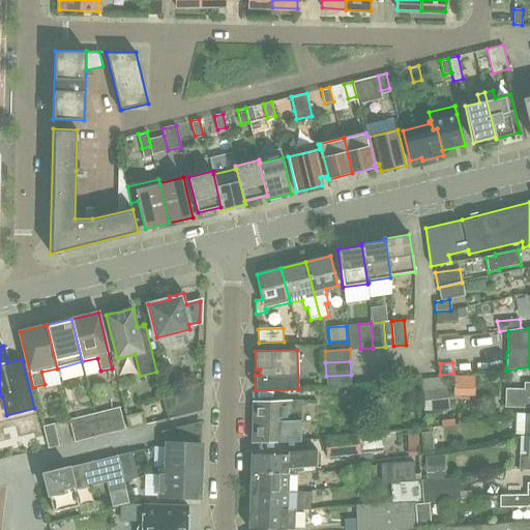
[(351,387),(351,375),(326,376),(326,388),(351,387)]
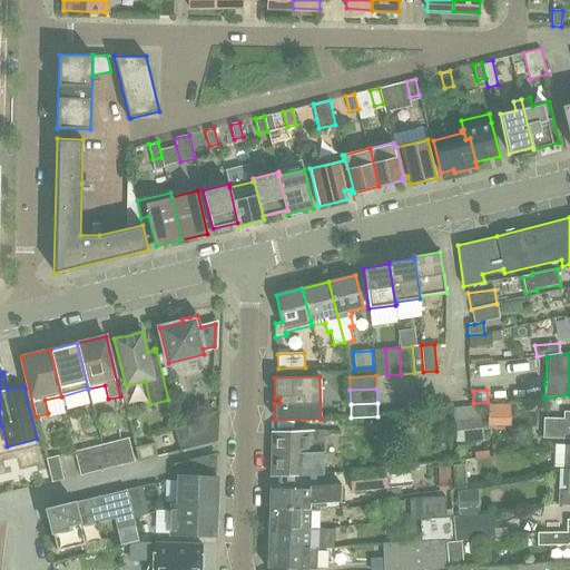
[(479,405),(453,409),(458,442),(483,440),(479,405)]
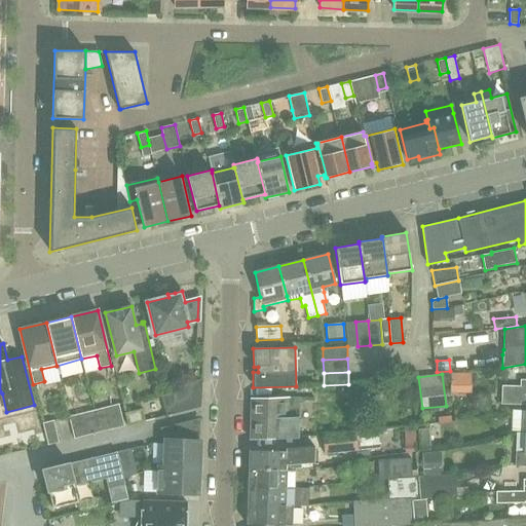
[(389,391),(400,390),(400,393),(416,391),(415,379),(400,381),(378,383),(379,400),(389,399),(389,391)]
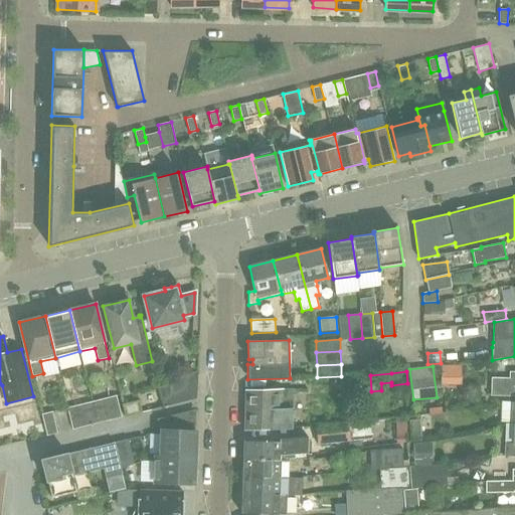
[(490,396),(514,396),(514,372),(509,372),(509,378),(491,377),(490,396)]
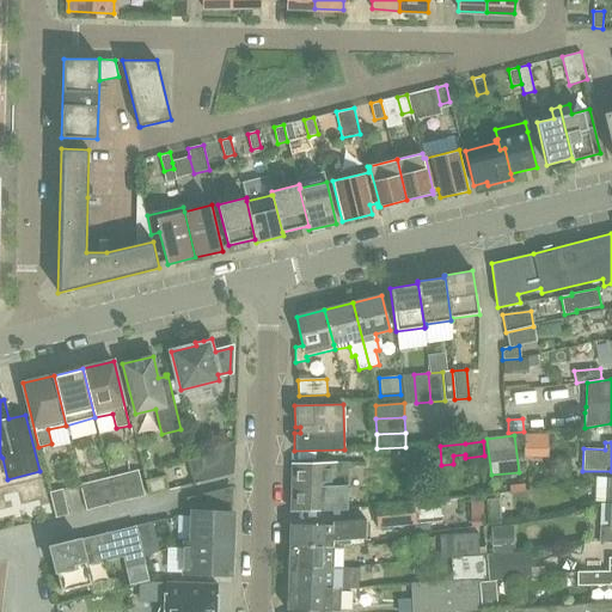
[(209,478),(204,458),(188,461),(194,482),(209,478)]
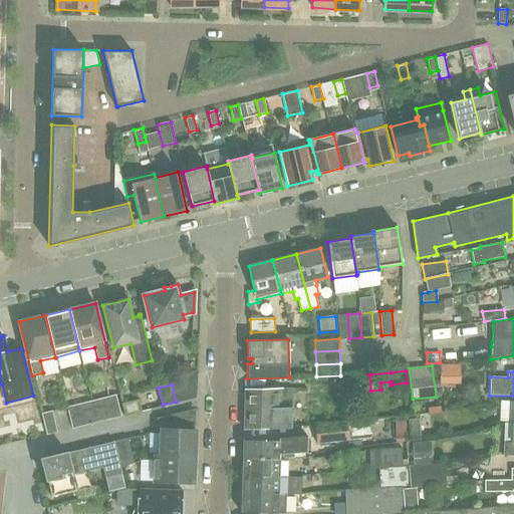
[(245,390),(245,409),(291,408),(292,389),(245,390)]
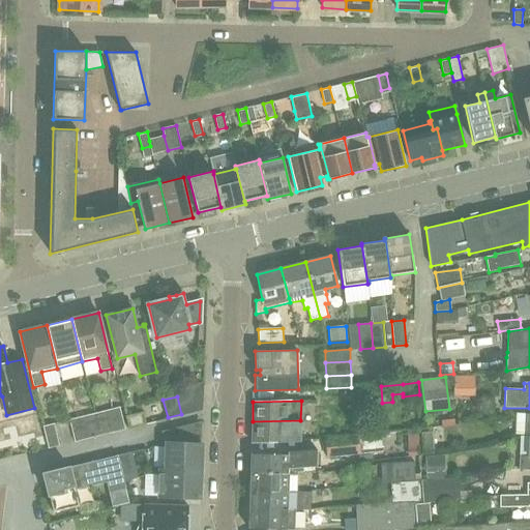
[(106,411),(95,413),(100,435),(111,433),(106,411)]
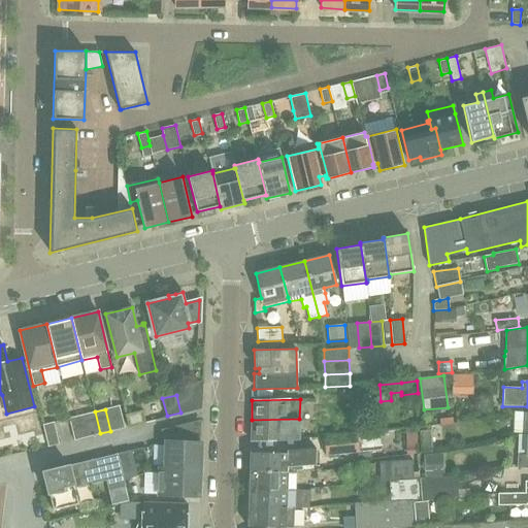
[(144,423),(142,410),(126,415),(129,427),(144,423)]
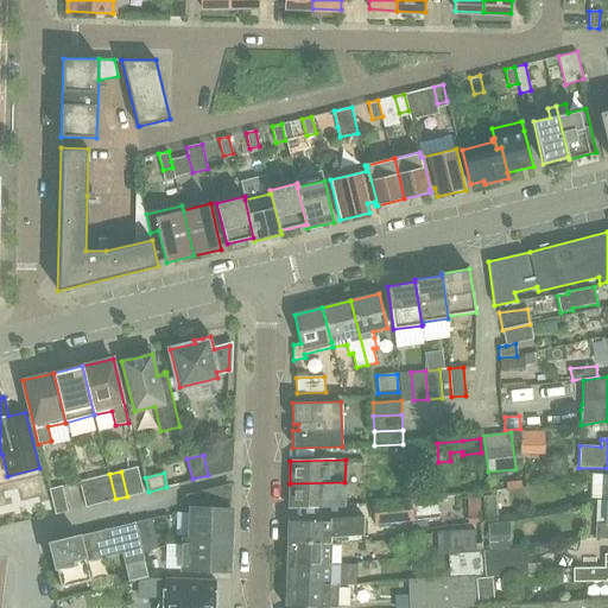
[(103,502),(115,499),(109,474),(96,477),(103,502)]
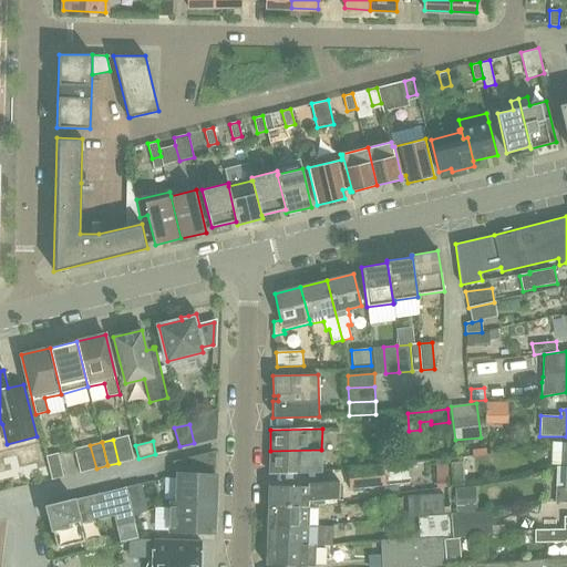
[(321,472),(321,456),(321,450),(270,451),(269,473),(321,472)]
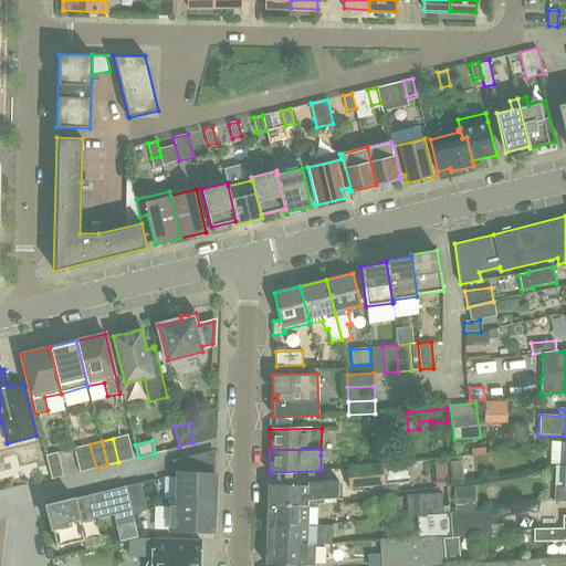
[(52,479),(63,475),(58,452),(45,456),(52,479)]
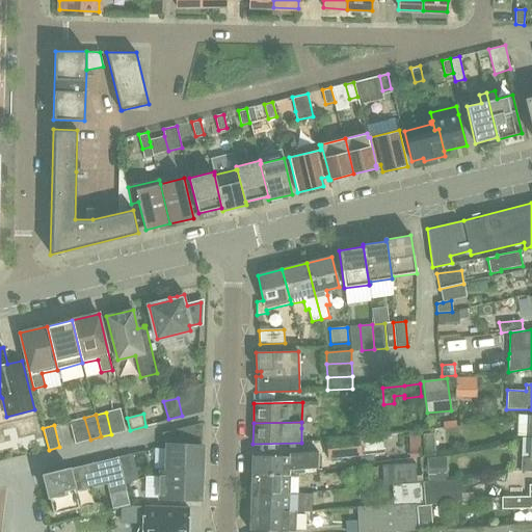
[(166,446),(165,472),(202,473),(203,446),(179,445),(180,428),(161,433),(164,446),(166,446)]
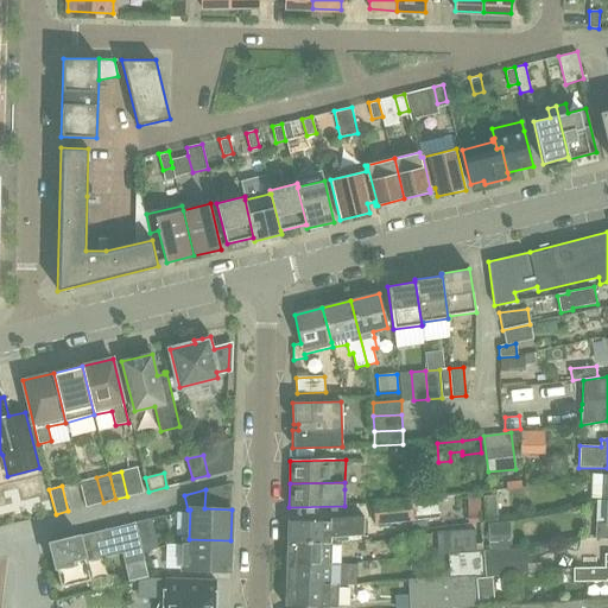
[(479,492),(467,493),(468,524),(480,523),(479,492)]
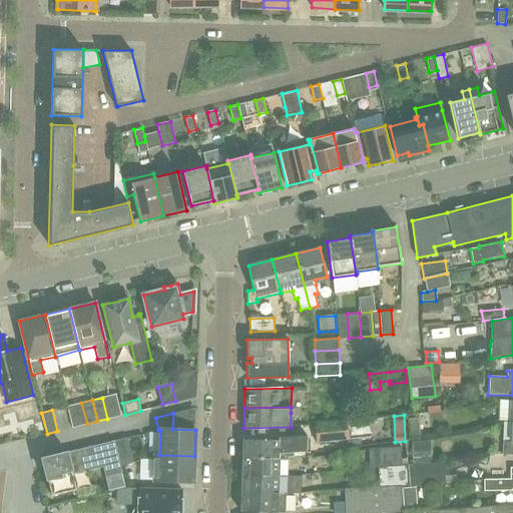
[(419,418),(408,418),(409,438),(420,437),(419,418)]
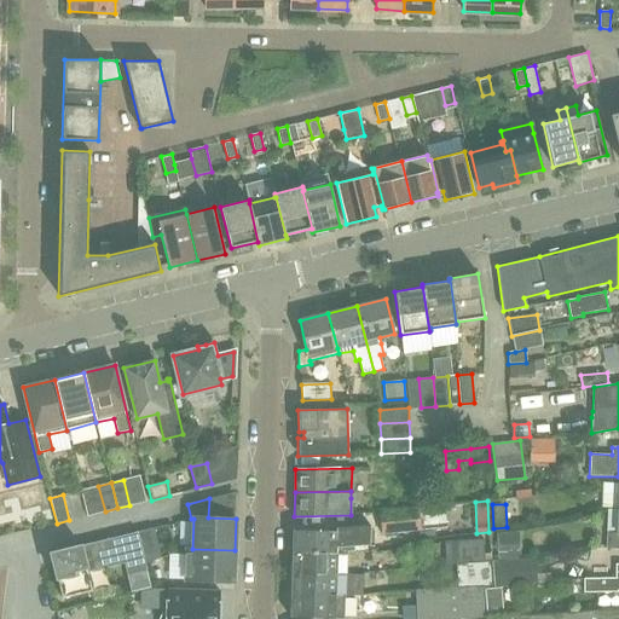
[(418,508),(380,513),(382,533),(421,530),(418,508)]
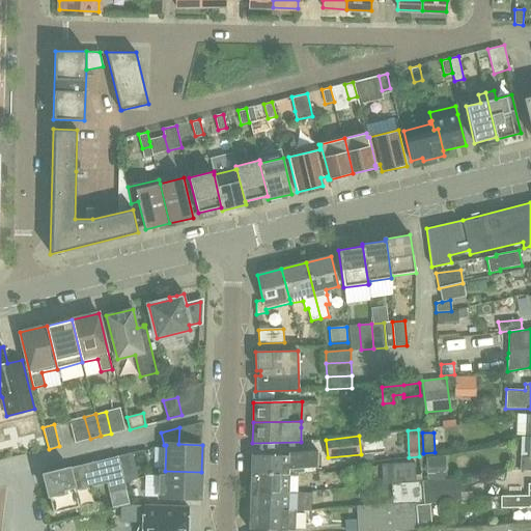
[(530,436),(530,437),(530,457),(522,457),(521,470),(530,470),(530,436)]
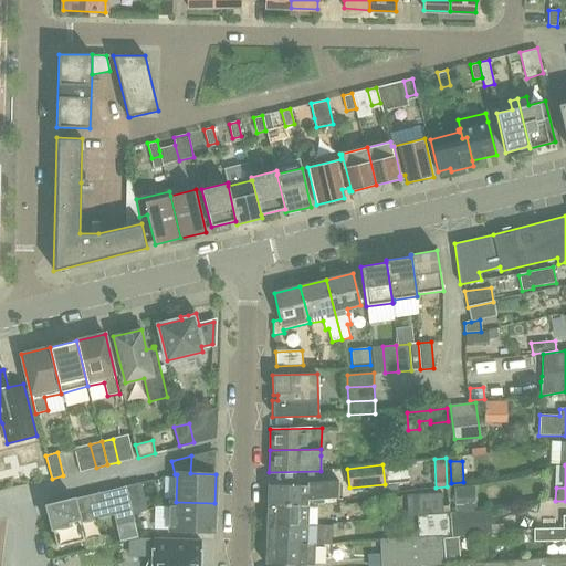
[(307,485),(269,484),(268,504),(307,506),(316,505),(324,504),(324,500),(338,499),(338,494),(341,494),(342,485),(338,485),(338,481),(307,483),(307,485)]
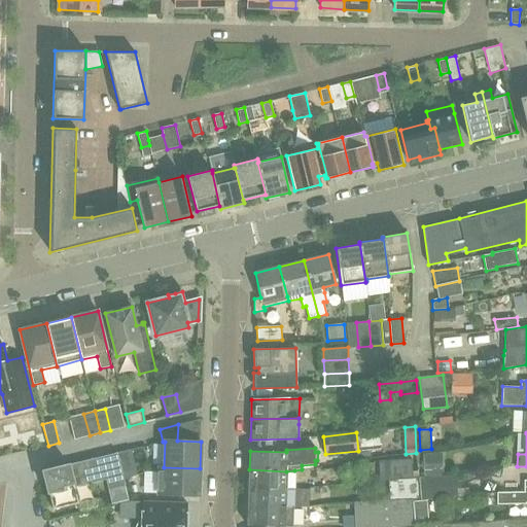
[(117,453),(121,472),(124,479),(137,475),(131,449),(117,453)]
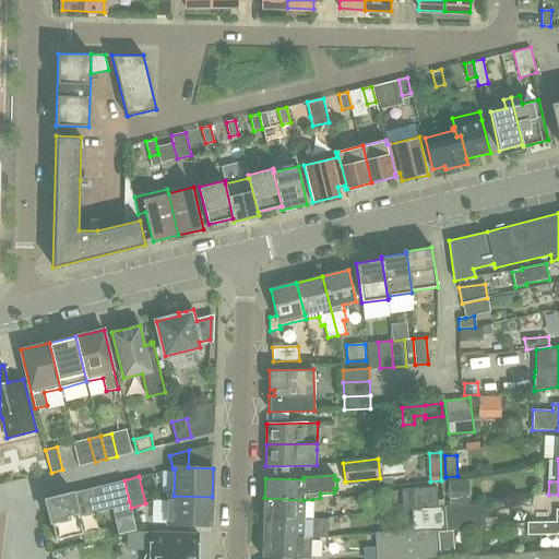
[(449,482),(449,506),(470,504),(468,480),(449,482)]
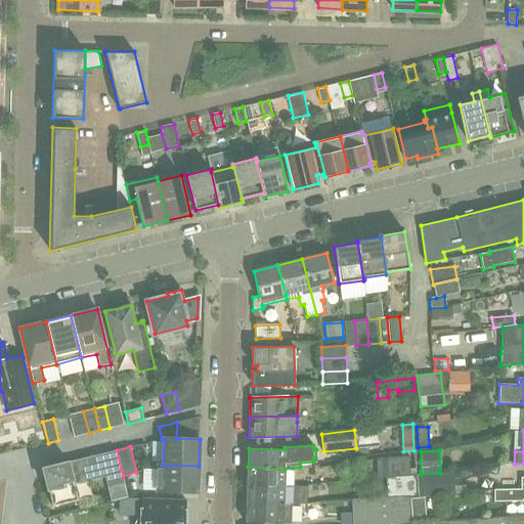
[(43,468),(52,506),(78,499),(73,478),(96,473),(92,455),(43,468)]
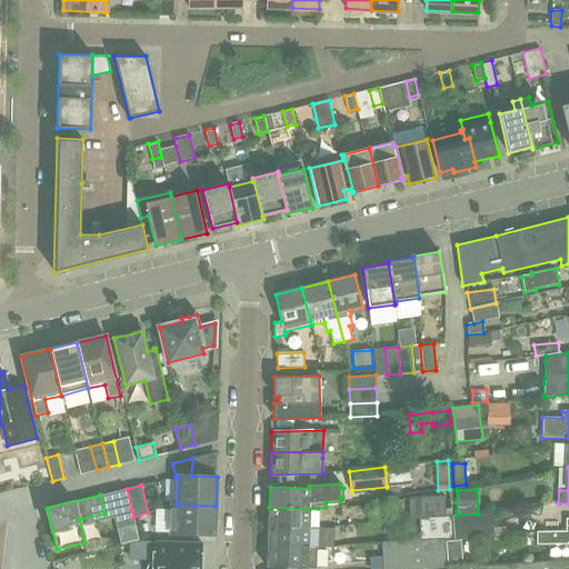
[(445,517),(445,516),(445,495),(408,497),(409,519),(419,519),(445,517)]
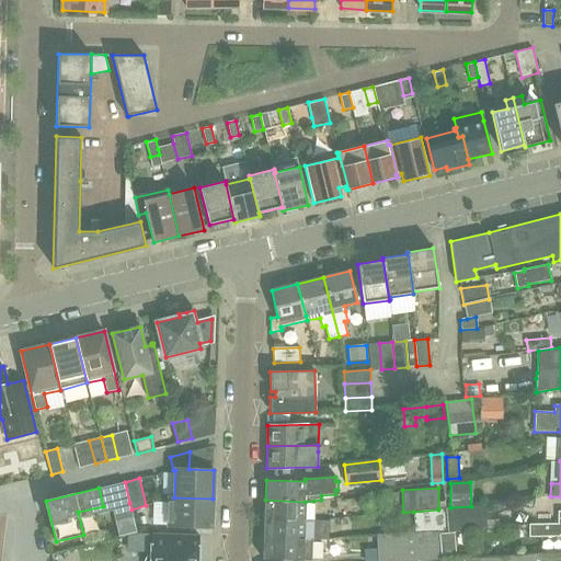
[(213,499),(174,497),(169,497),(168,526),(212,527),(213,499)]
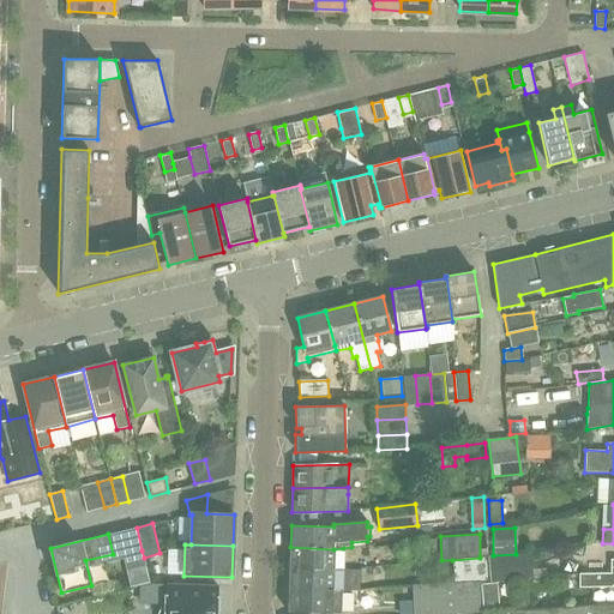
[(342,549),(333,549),(290,547),(290,569),(342,570),(342,549)]
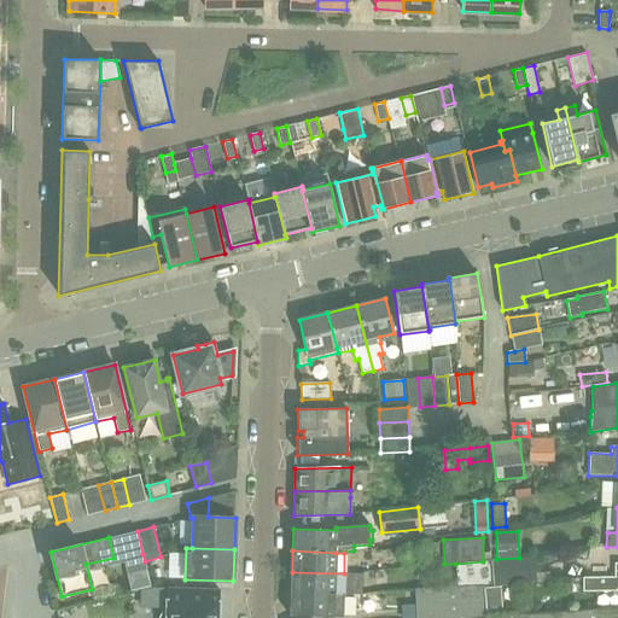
[(143,554),(123,558),(124,561),(127,573),(132,572),(146,569),(145,561),(143,554)]
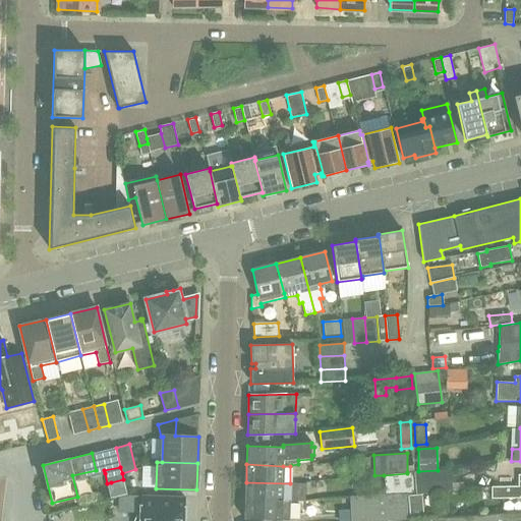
[(451,470),(414,472),(415,495),(452,491),(451,470)]
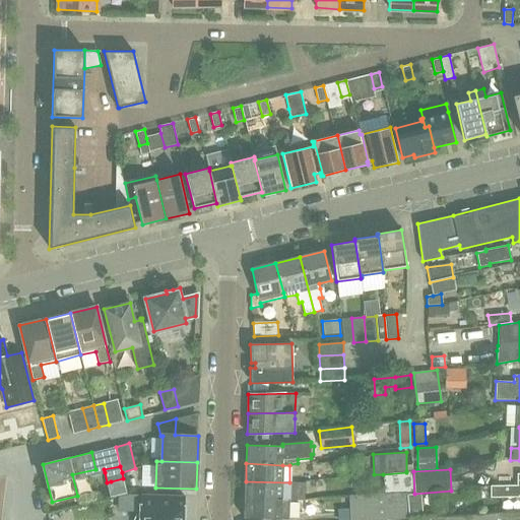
[(384,494),(405,493),(413,492),(411,470),(406,471),(406,472),(383,474),(384,494)]
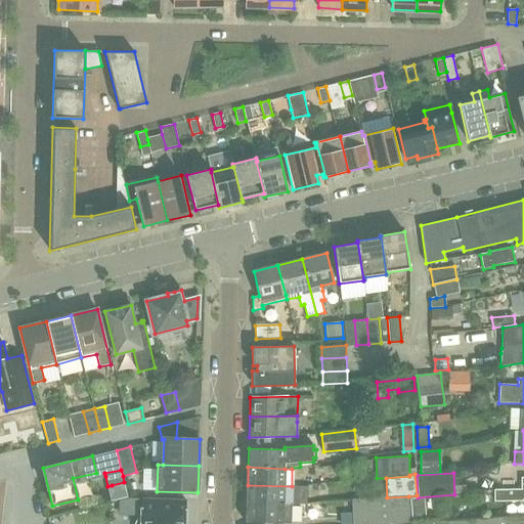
[(248,485),(247,501),(284,504),(291,505),(306,504),(307,486),(292,486),(248,485)]
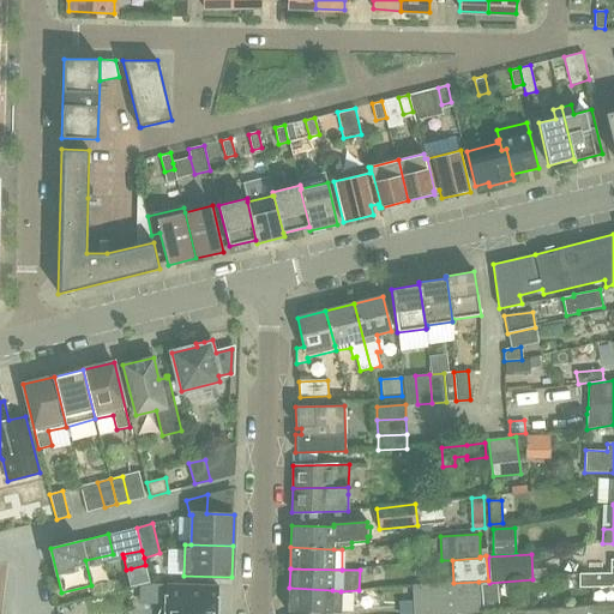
[(578,571),(578,585),(612,585),(612,583),(613,583),(613,571),(611,572),(578,571)]
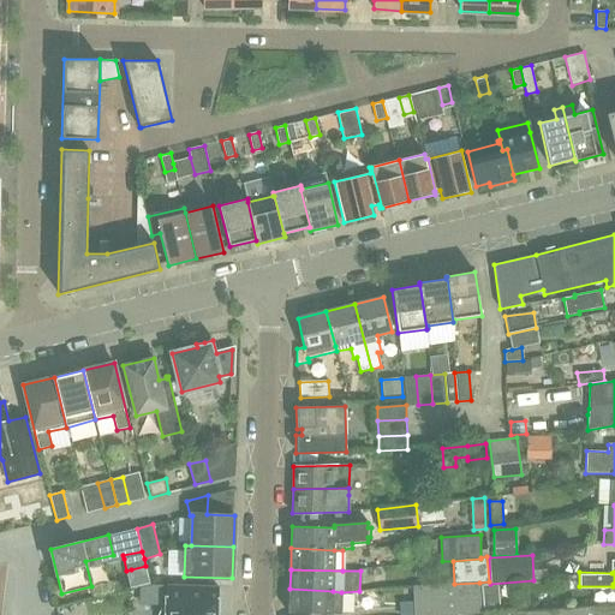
[(412,586),(413,614),(457,614),(482,614),(479,583),(454,584),(412,586)]
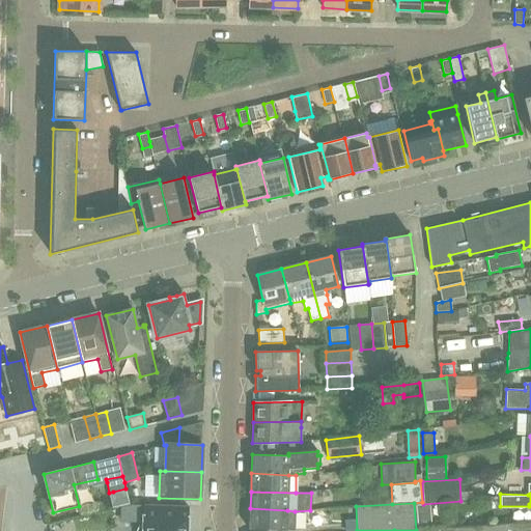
[(182,530),(183,530),(187,530),(188,506),(144,504),(143,525),(139,527),(137,530),(182,530)]
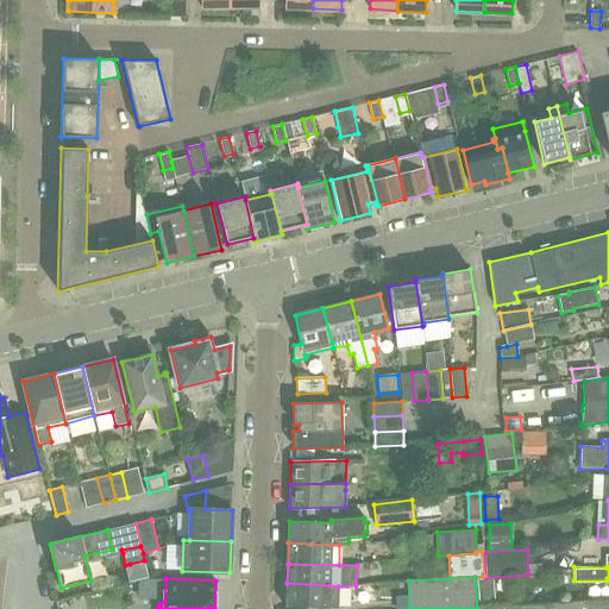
[(479,607),(497,607),(514,606),(514,598),(494,600),(493,579),(477,579),(479,607)]
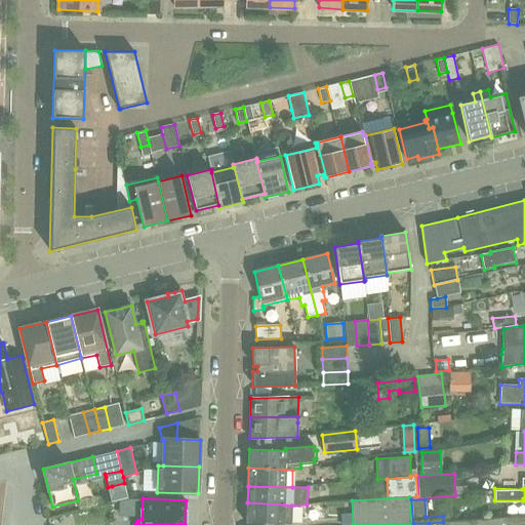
[(284,505),(247,502),(246,523),(291,524),(291,506),(284,505)]
